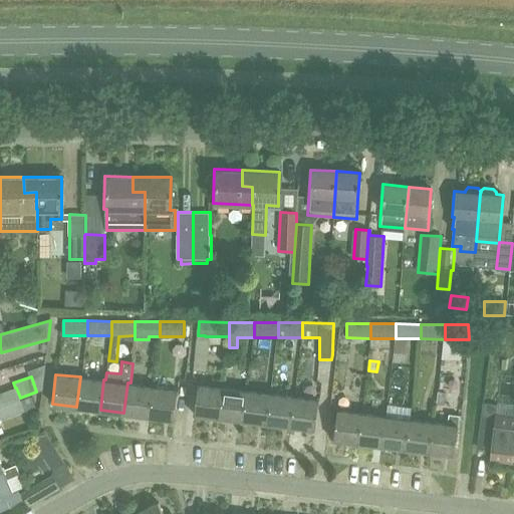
[(100,410),(103,379),(80,376),(76,407),(100,410)]
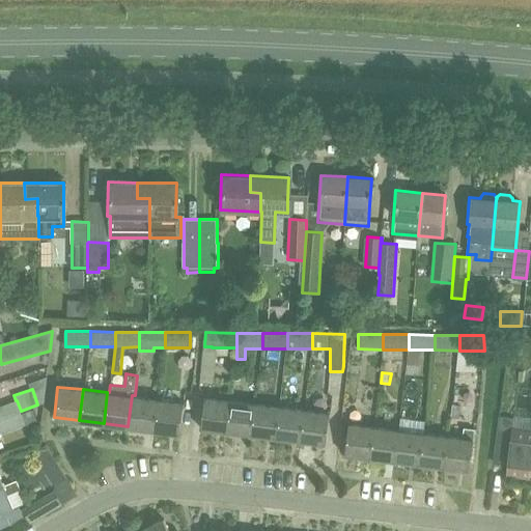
[(128,426),(152,429),(157,398),(135,395),(132,395),(128,426)]
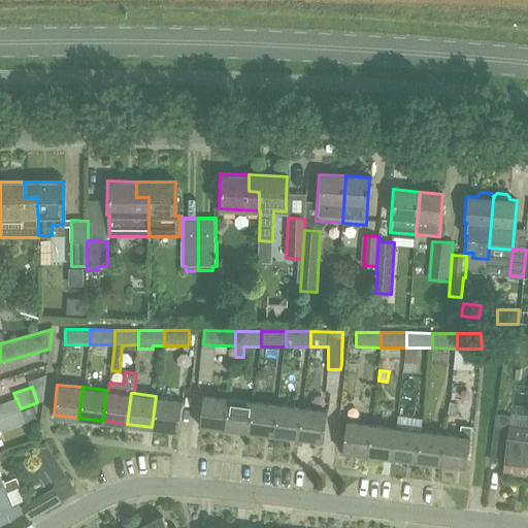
[(225,428),(229,397),(203,394),(199,425),(225,428)]
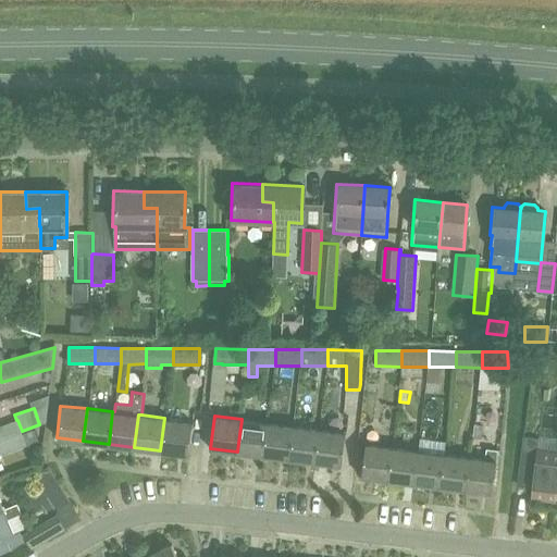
[(164,418),(160,450),(186,454),(190,421),(164,418)]
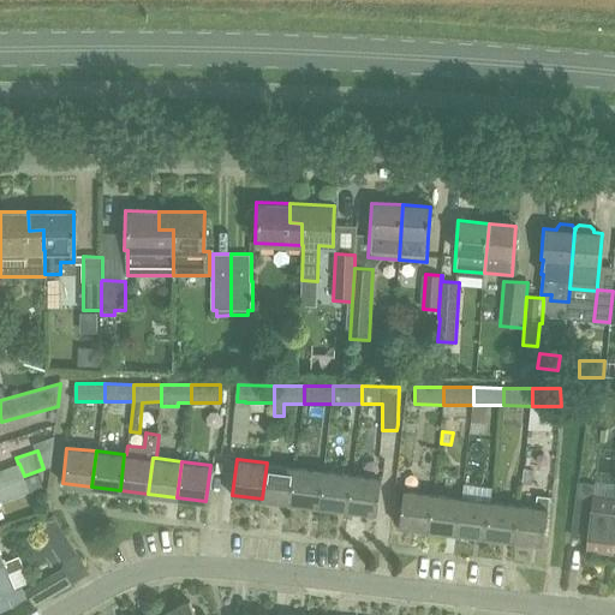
[(291,502),(296,466),(267,463),(262,499),(291,502)]
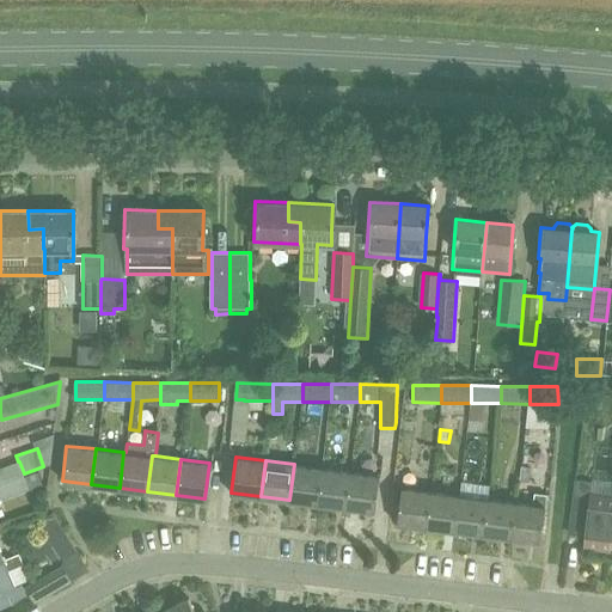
[(318,502),(323,466),(294,464),(289,500),(318,502)]
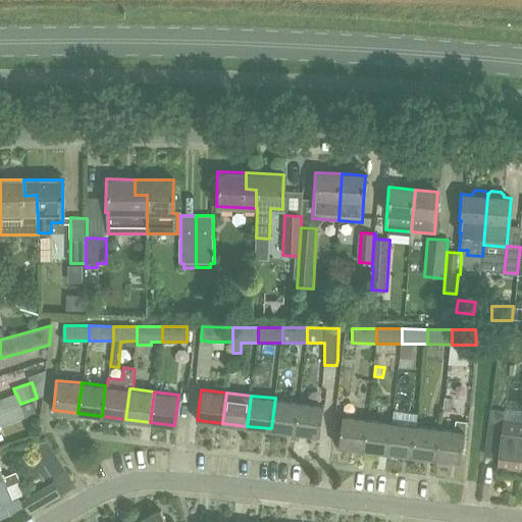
[(296,431),(299,401),(275,398),(271,428),(296,431)]
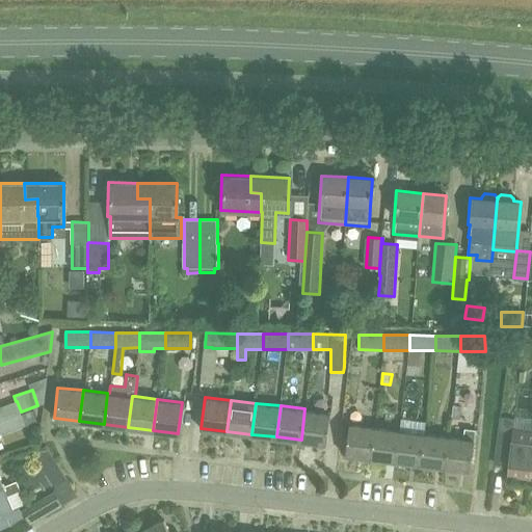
[(461,406),(453,405),(452,418),(460,419),(461,406)]
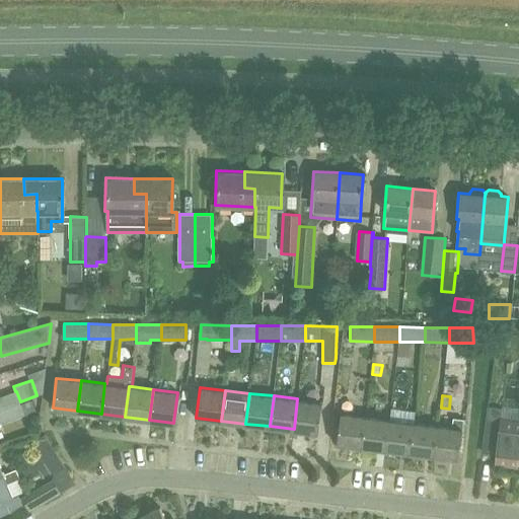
[(318,432),(322,401),(297,398),(294,429),(318,432)]
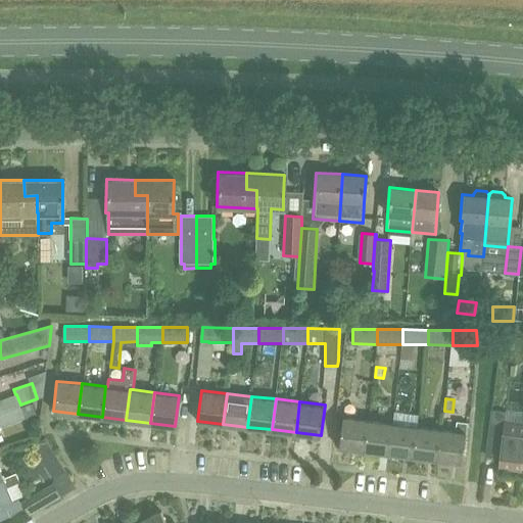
[(33,402),(21,407),(26,418),(37,414),(33,402)]
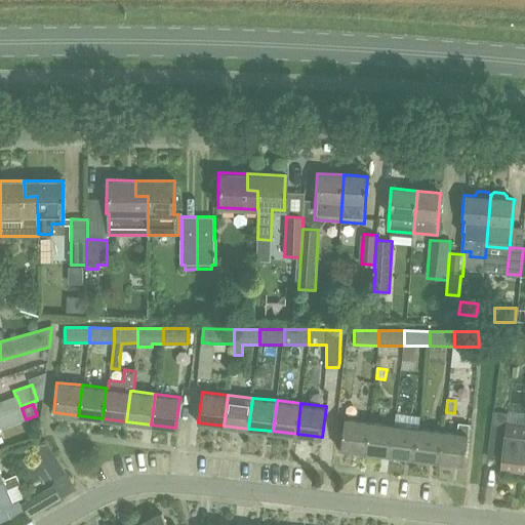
[(524,472),(524,467),(524,425),(507,422),(509,413),(493,411),(487,456),(501,458),(500,469),(524,472)]
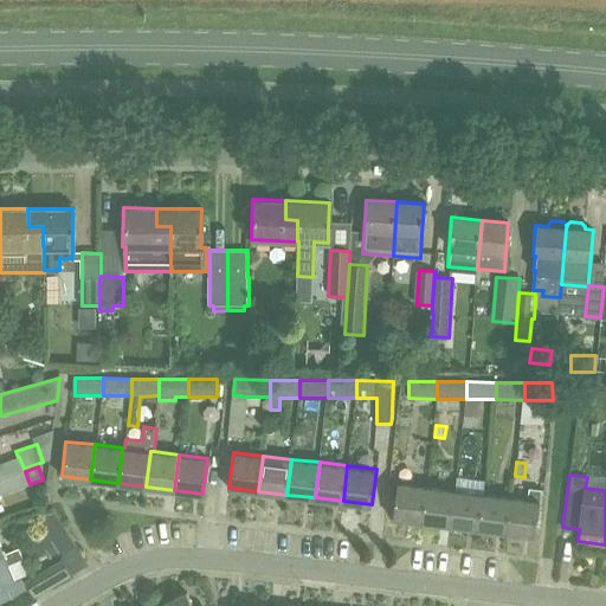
[(423,522),(427,487),(398,483),(393,517),(423,522)]
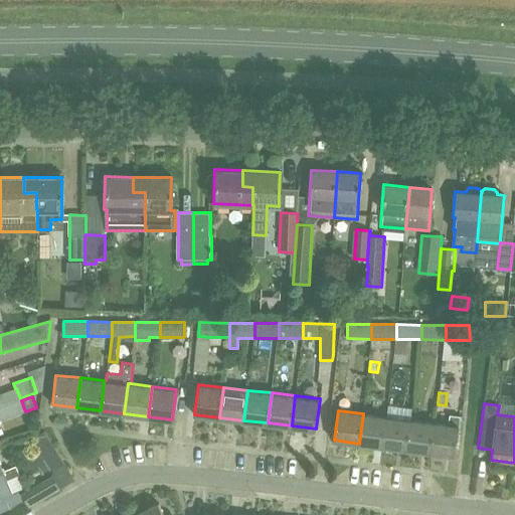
[(382,447),(386,416),(363,413),(359,444),(382,447)]
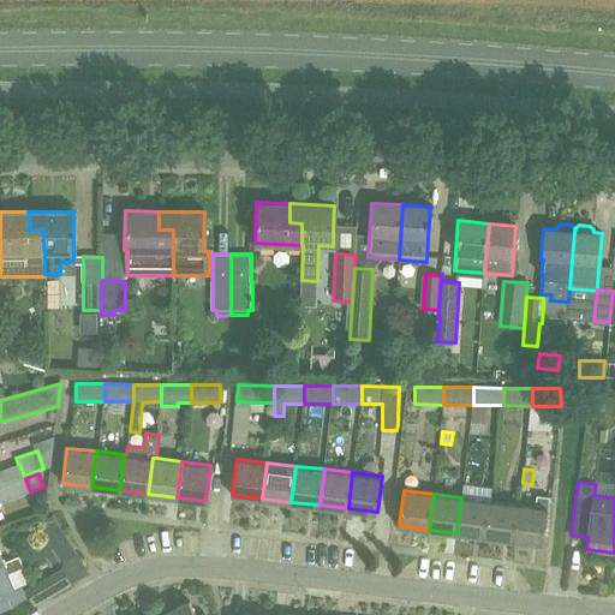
[(519,505),(514,541),(543,544),(548,508),(549,508),(550,497),(538,495),(537,507),(519,505)]
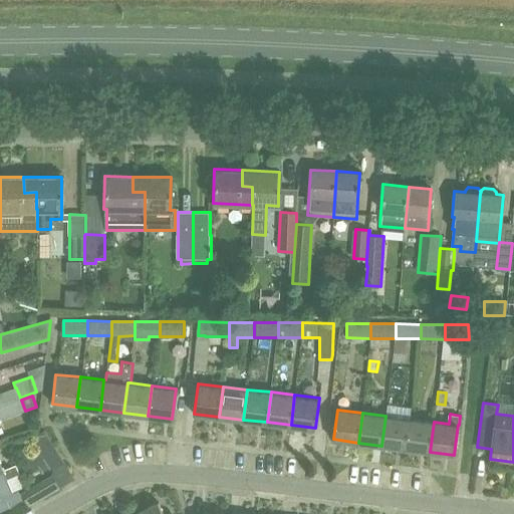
[(406,449),(410,419),(386,416),(381,446),(406,449)]
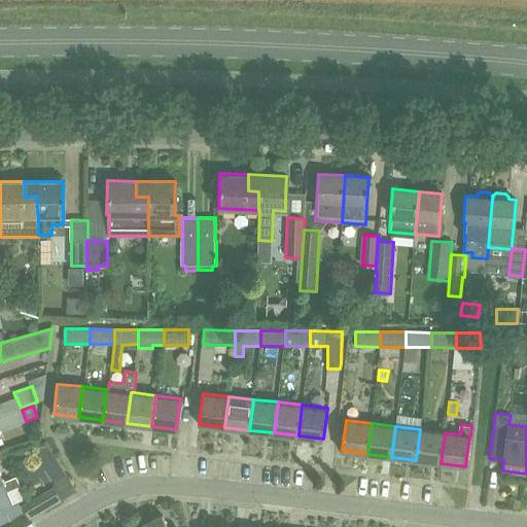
[(441,463),(445,432),(420,429),(416,460),(441,463)]
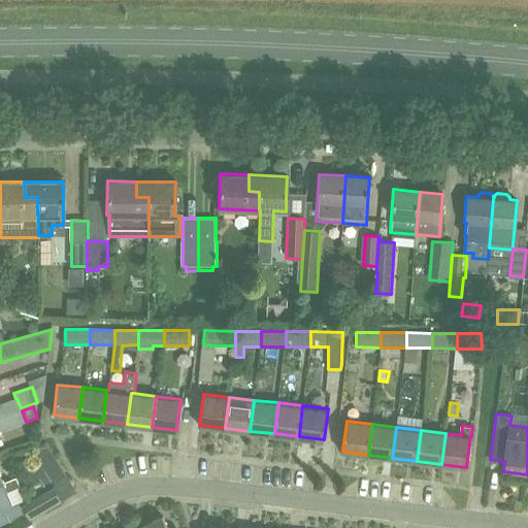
[(42,461),(54,454),(46,441),(35,449),(42,461)]
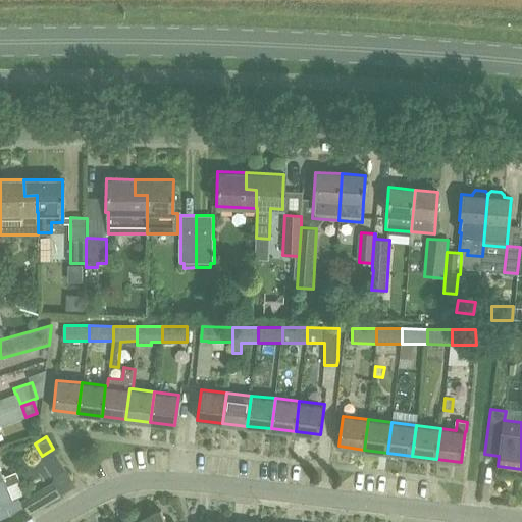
[(55,477),(66,470),(53,449),(42,456),(55,477)]
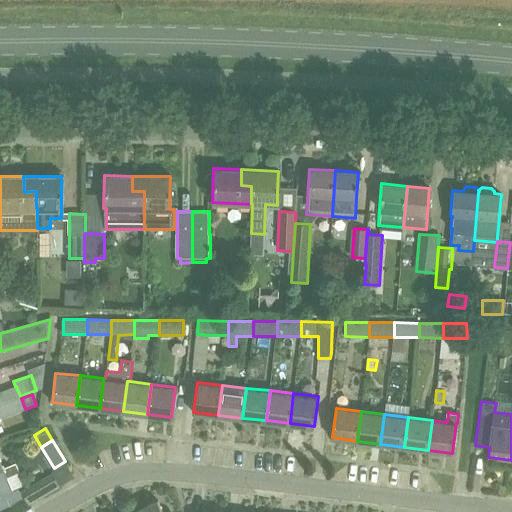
[(0,469),(9,466),(16,461),(3,467),(0,461),(0,469)]
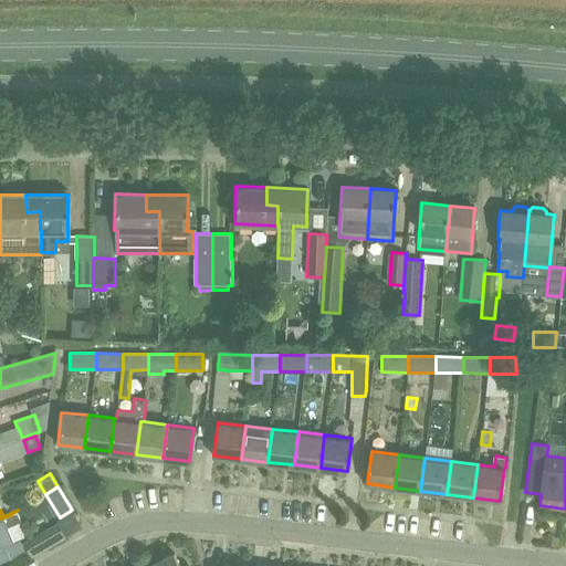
[(10,515),(0,519),(0,561),(8,557),(3,545),(13,541),(8,528),(23,522),(18,510),(10,515)]
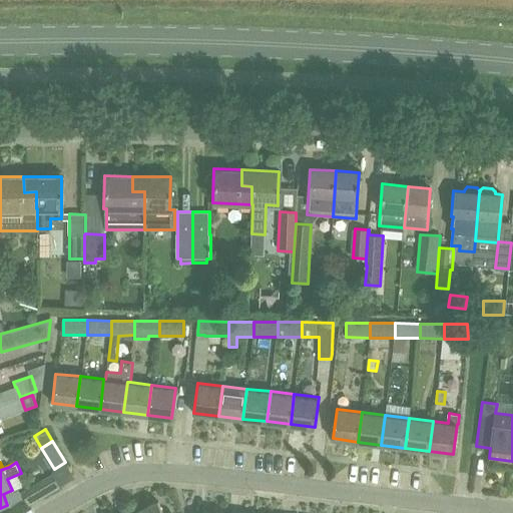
[(21,493),(29,506),(51,492),(59,487),(51,475),(21,493)]
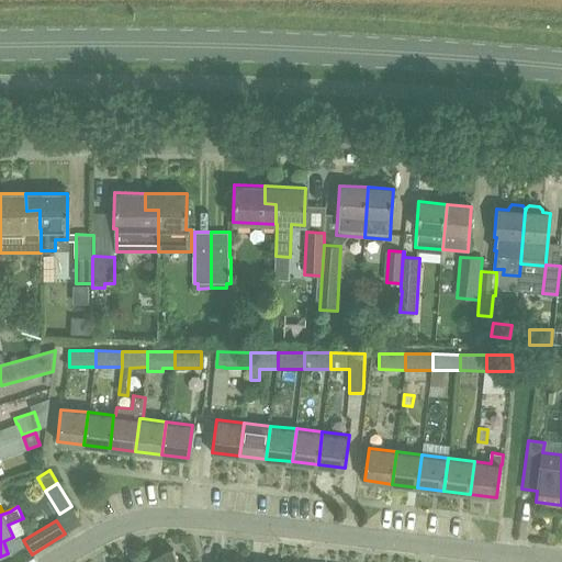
[(147,559),(148,561),(179,561),(172,547),(147,559)]
